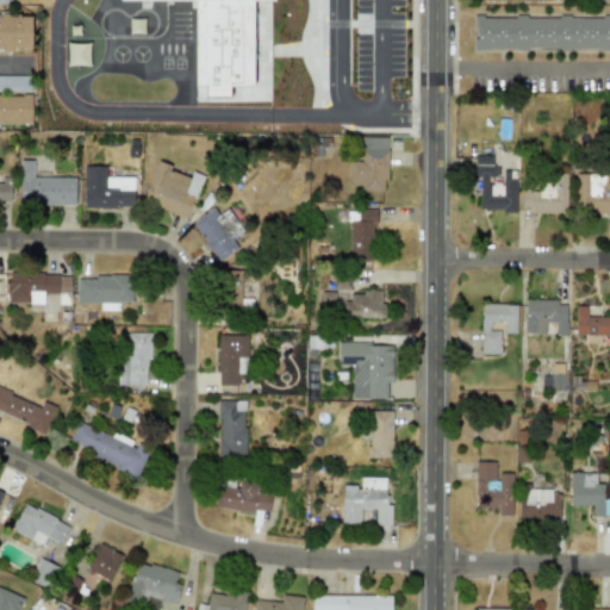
[(253,86),(253,0),(259,0),(119,0),(119,1),(194,0),(194,86),(204,86),(204,95),(229,95),(229,86),(253,86)]
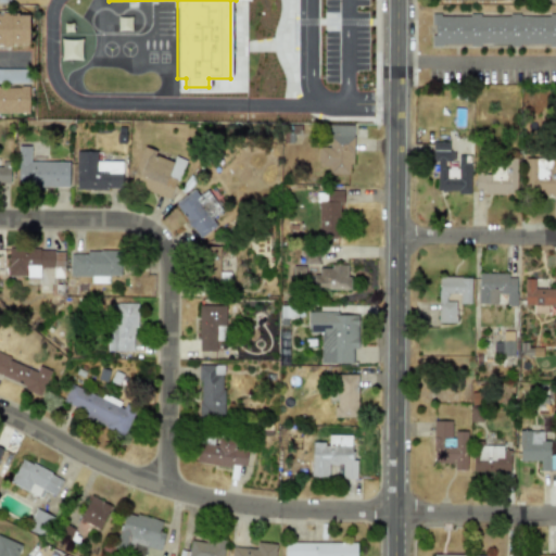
[(28,14),(0,13),(0,45),(28,46),(28,14)]
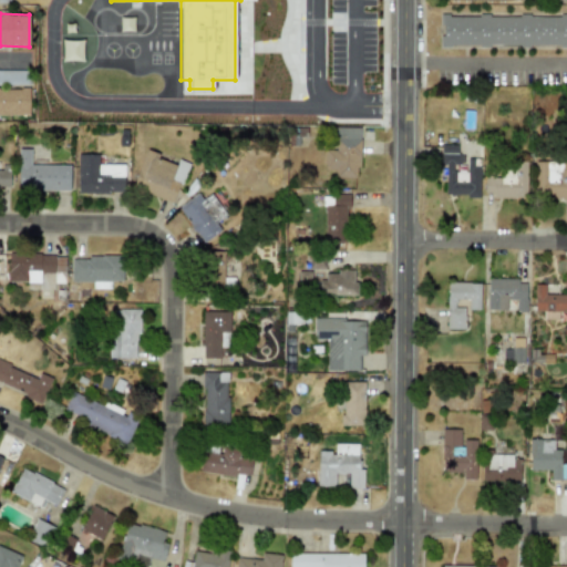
[(566,44),(566,14),(440,16),(440,45),(566,44)]
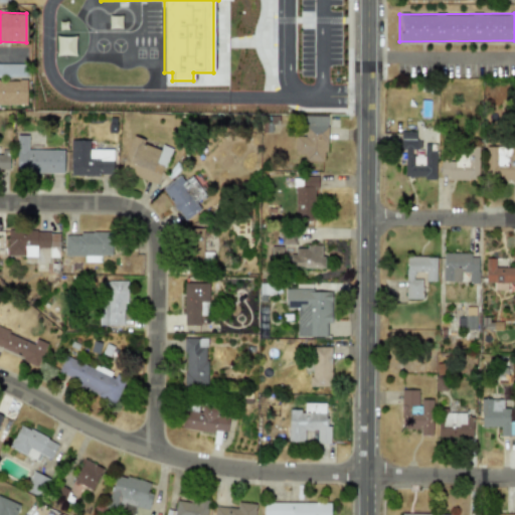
[(0,105),(27,105),(27,80),(0,80),(0,105)]
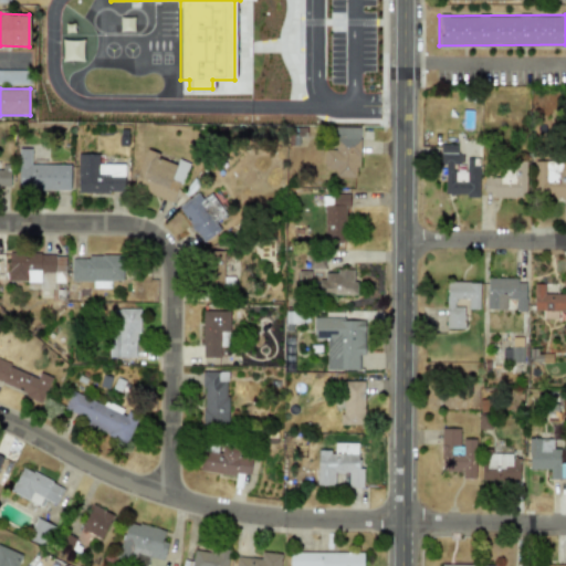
[(334,177),(358,178),(358,127),(334,127),(333,149),(324,149),(324,169),(334,169),(334,177)]
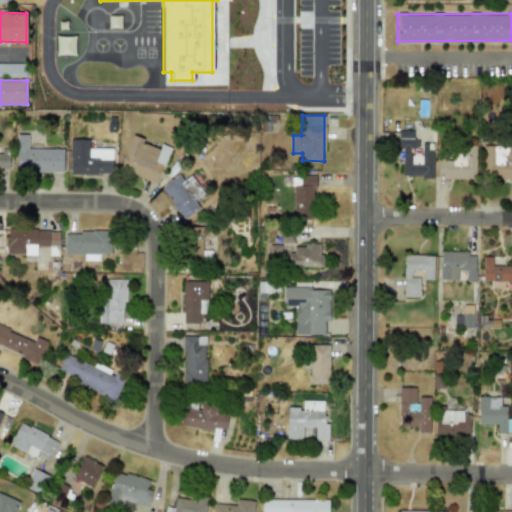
[(402,177),(433,177),(433,143),(421,143),(421,153),(411,153),(411,149),(418,149),(418,139),(413,139),(413,131),(398,131),(398,149),(402,149),(402,177)]
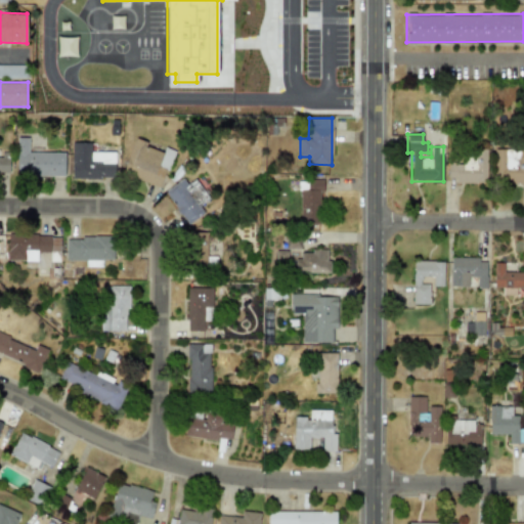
[(64,176),(64,153),(28,153),(28,138),(17,137),(16,176),(64,176)]
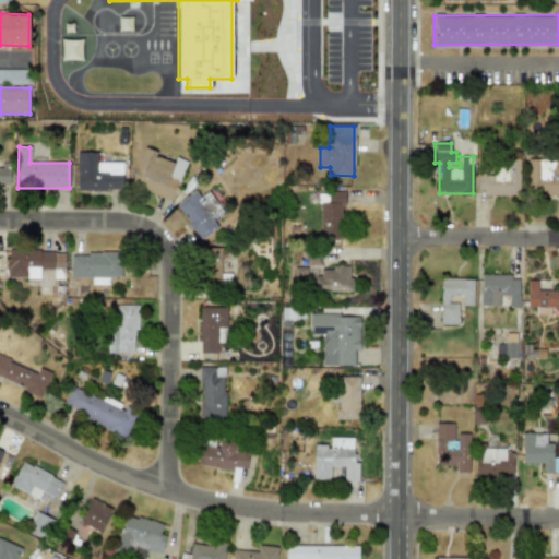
[(175,161),(143,150),(130,187),(171,201),(185,161),(175,157),(175,161)]
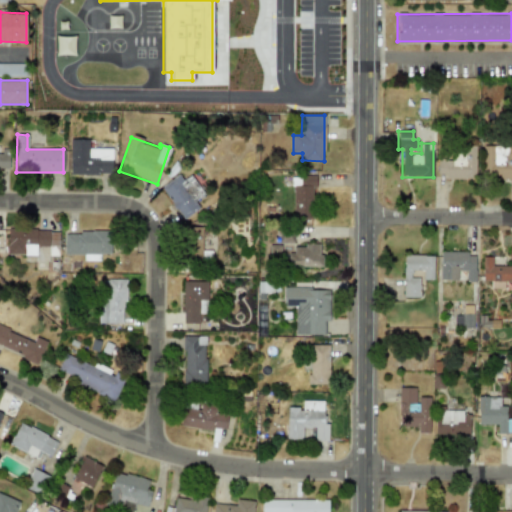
[(88,139),(69,140),(70,175),(112,174),(112,149),(89,149),(88,139)]
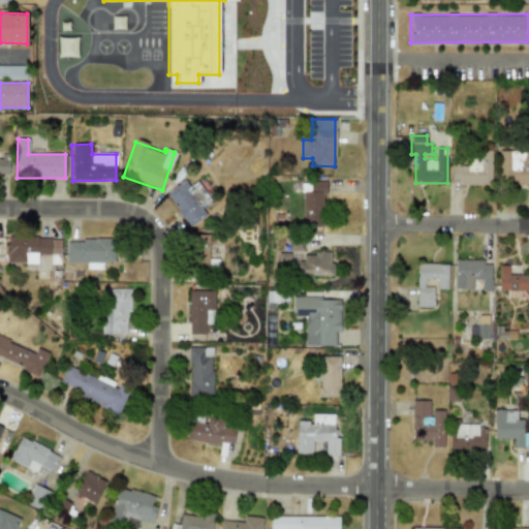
[(528,150),(499,149),(498,184),(528,185),(528,150)]
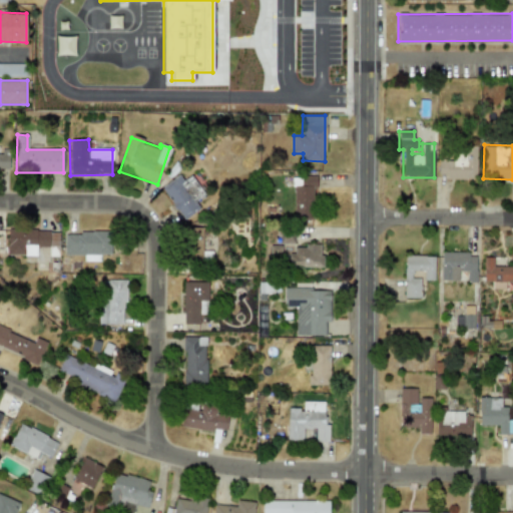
[(438,178),(476,179),(477,146),(454,145),(453,160),(439,159),(438,178)]
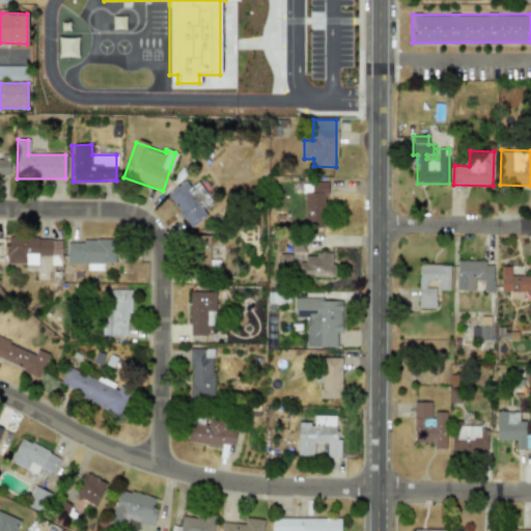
[(0,177),(8,177),(8,158),(0,157),(0,177)]
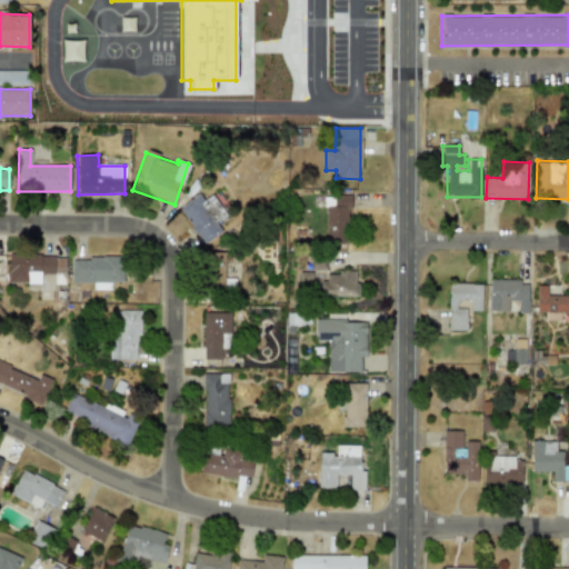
[(222,232),(217,222),(227,217),(213,193),(202,200),(199,195),(179,206),(200,245),(222,232)]
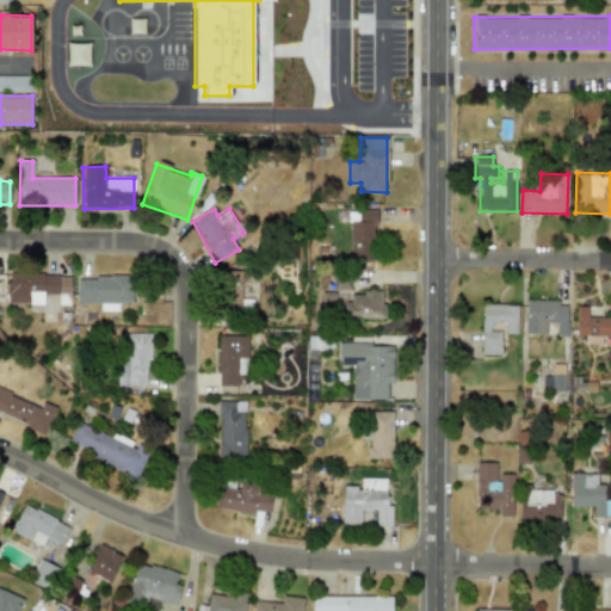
[(375,261),(374,210),(350,211),(351,261),(375,261)]
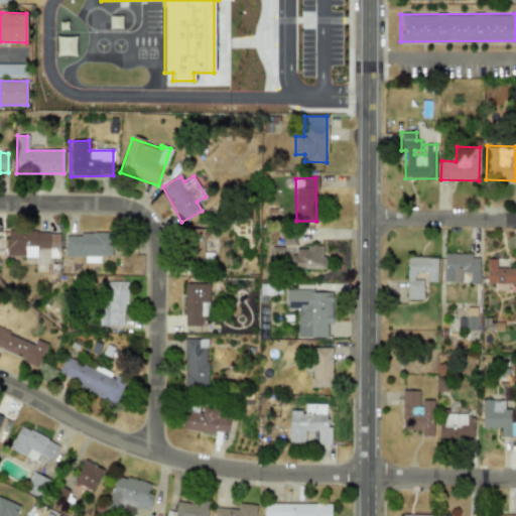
[(203,261),(205,229),(187,229),(186,260),(203,261)]
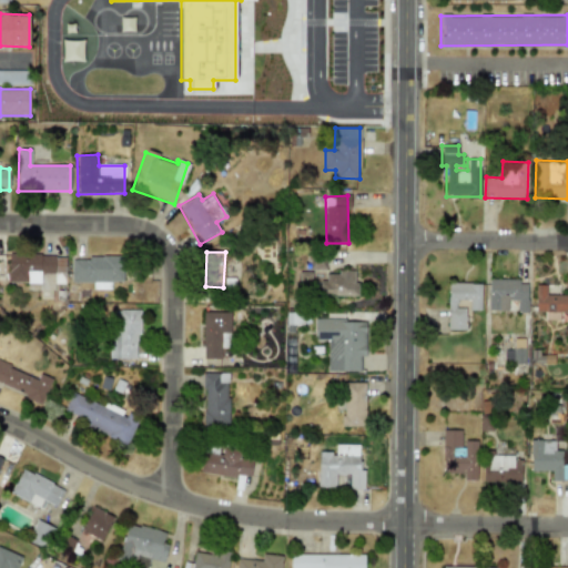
[(64,255),(8,254),(8,282),(40,283),(40,295),(56,295),(56,283),(64,284),(64,255)]
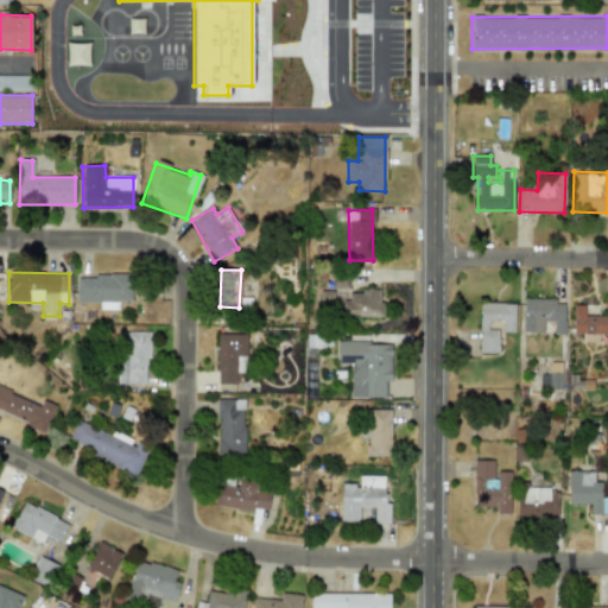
[(132,302),(132,276),(76,276),(76,302),(132,302)]
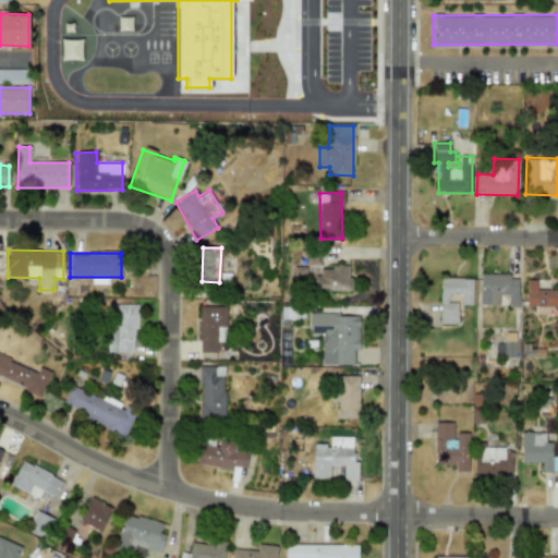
[(349,291),(350,266),(331,265),(331,269),(316,269),(316,290),(349,291)]
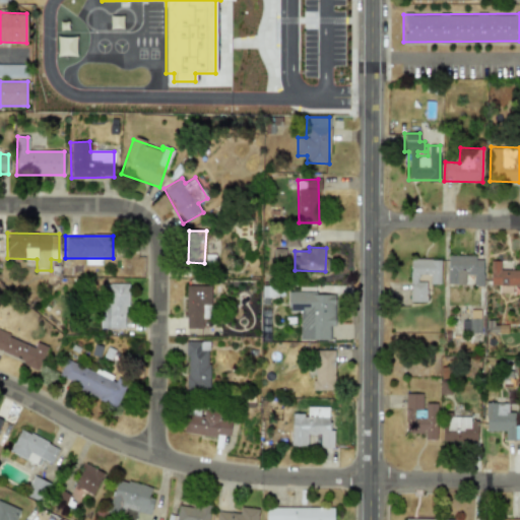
[(482,256),(447,256),(447,284),(464,284),(464,274),(472,274),(472,285),(482,285),(482,256)]
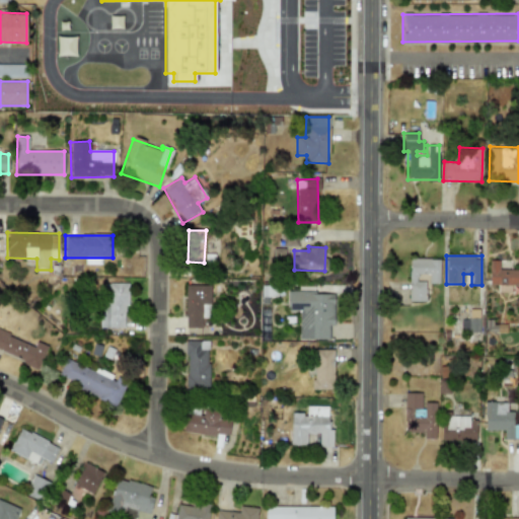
[(439,284),(440,258),(410,258),(409,301),(425,302),(426,282),(417,282),(417,274),(429,274),(429,284),(439,284)]
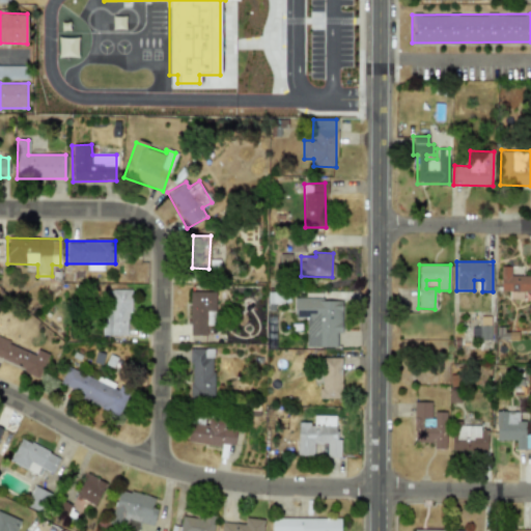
[(500,292),(509,291),(509,300),(523,299),(523,294),(530,294),(530,275),(510,276),(510,267),(500,267),(500,292)]
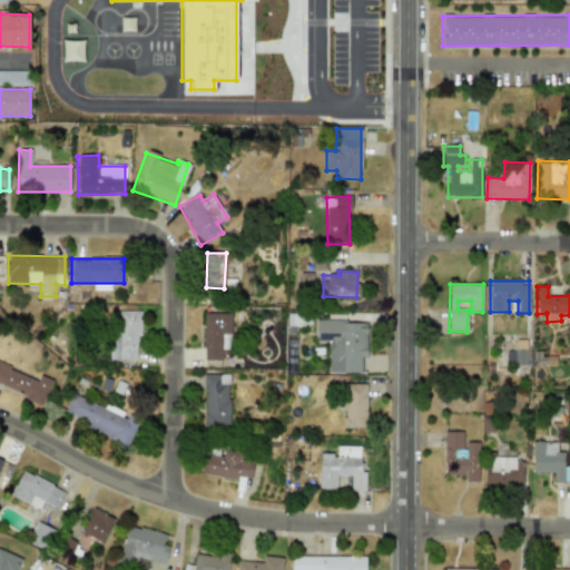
[(138,312),(112,311),(111,360),(137,361),(138,312)]
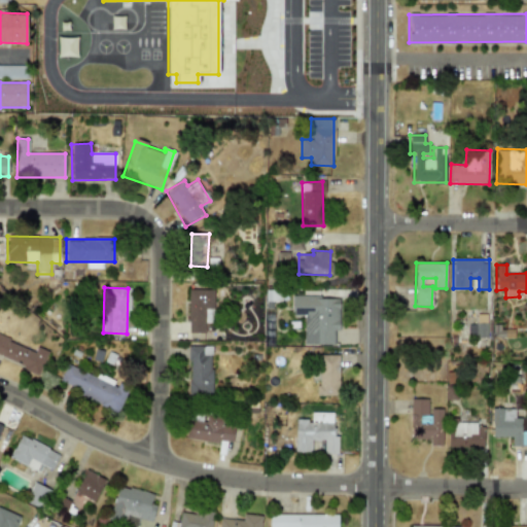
[(187,332),(204,334),(205,321),(210,321),(210,310),(213,310),(213,290),(188,289),(187,332)]
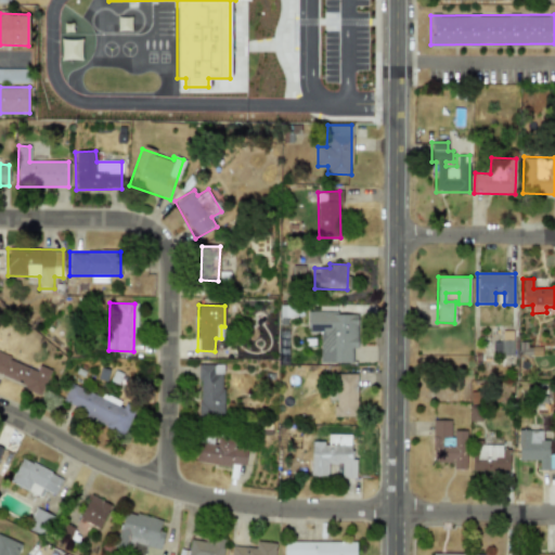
[(319,363),(351,363),(351,348),(357,348),(358,313),(307,312),(307,333),(319,334),(319,363)]
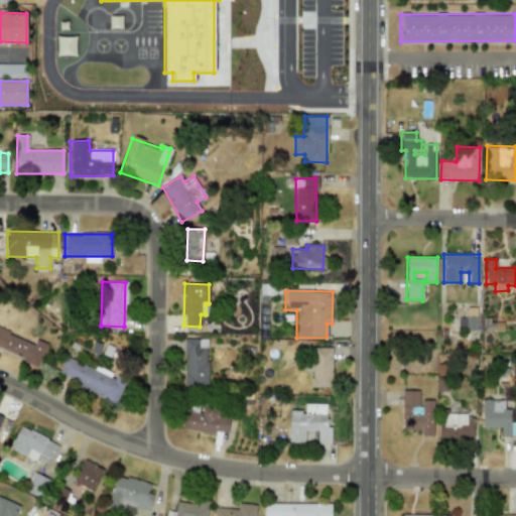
[(477,331),(477,307),(466,307),(467,318),(458,318),(458,331),(477,331)]
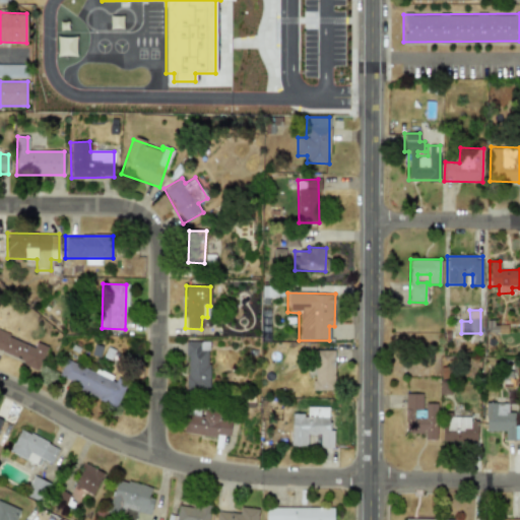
[(0,352),(39,369),(47,346),(36,342),(34,346),(0,332),(0,352)]
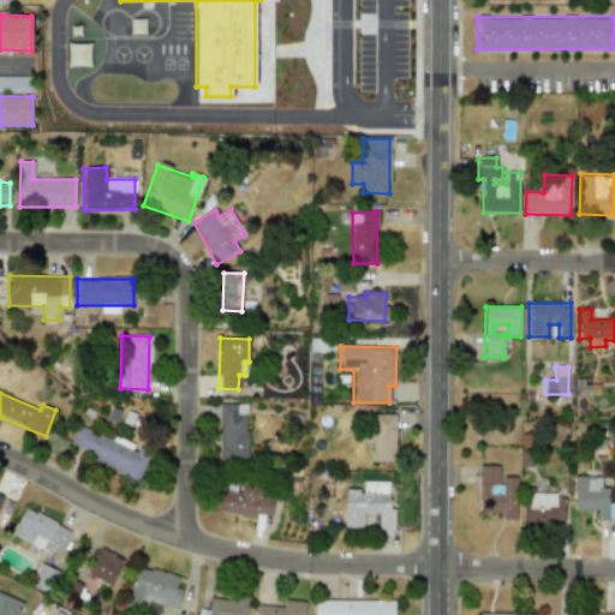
[(220,459),(246,459),(248,404),(220,404),(220,459)]
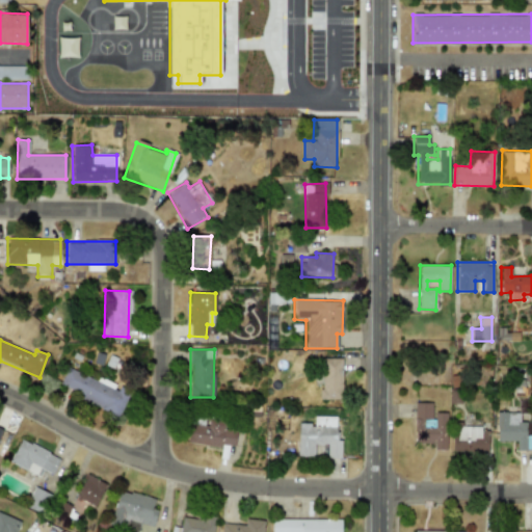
[(321,400),(341,399),(340,358),(320,358),(321,400)]
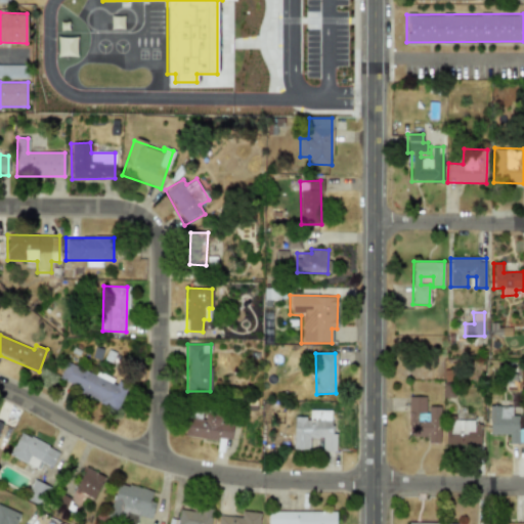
[(57,384),(119,407),(127,386),(113,381),(113,380),(66,361),(57,384)]
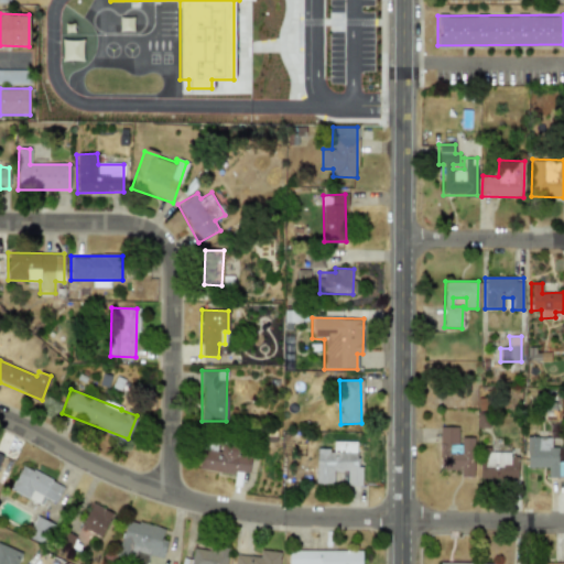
[(473,477),(473,437),(458,437),(458,426),(438,427),(440,470),(459,469),(459,477),(473,477)]
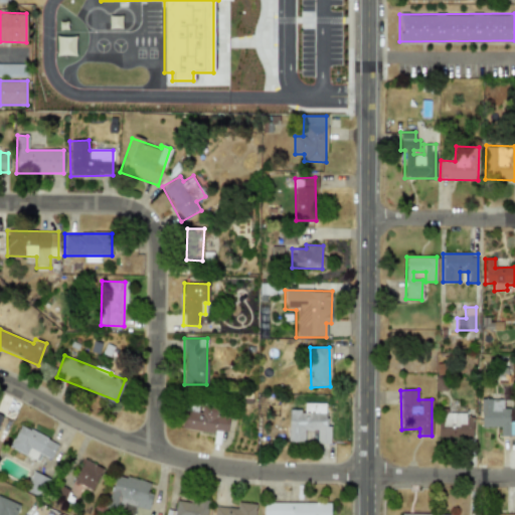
[(481,427),(500,427),(500,436),(514,436),(514,421),(509,421),(510,408),(503,408),(503,399),(481,398),(481,427)]
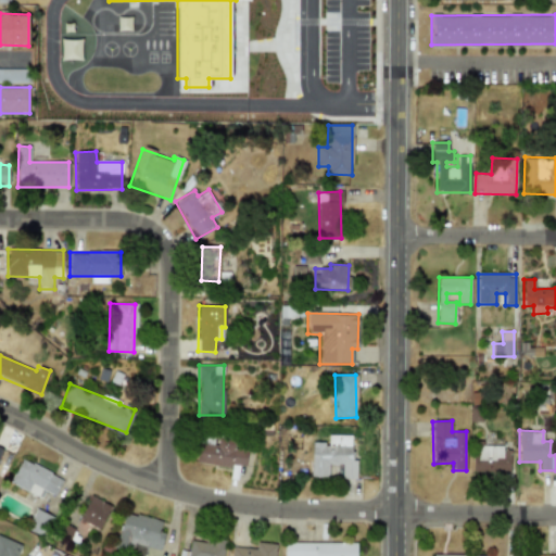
[(312,443),(311,477),(328,478),(328,465),(342,465),(341,479),(356,479),(356,459),(351,459),(351,436),(328,434),(328,443),(312,443)]
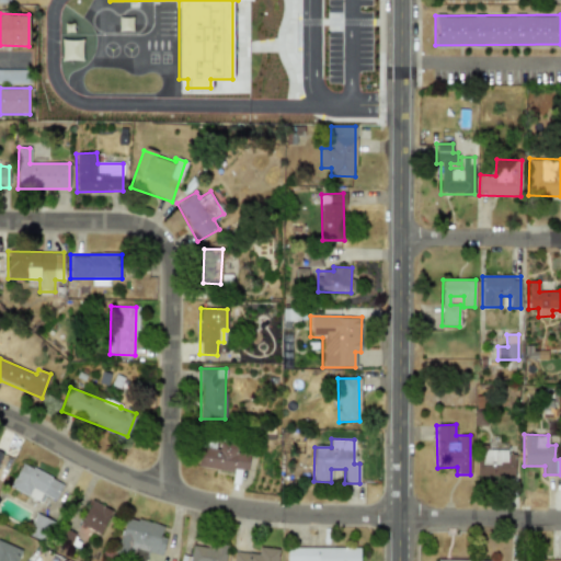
[(248,472),(250,446),(219,443),(218,449),(199,447),(198,468),(248,472)]
